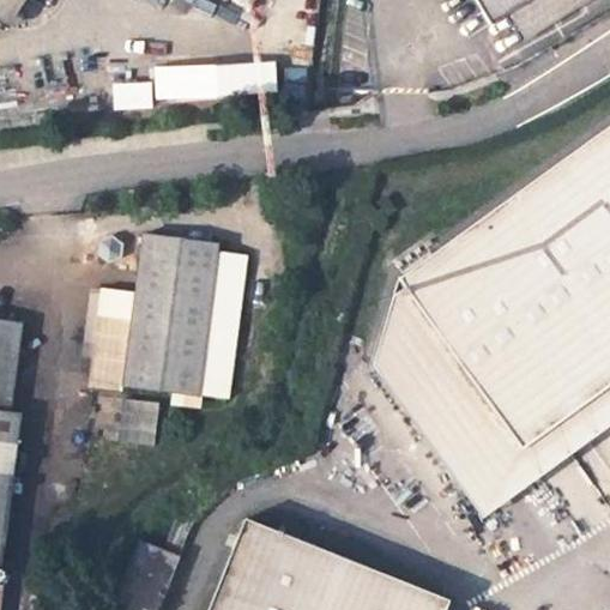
[(0,0),(0,12),(13,19),(24,0),(0,0)]
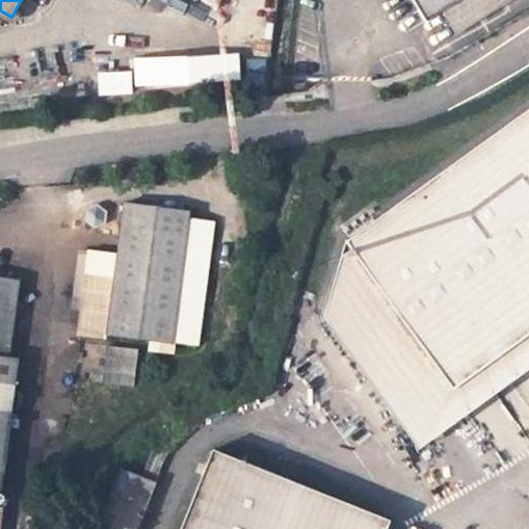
[(417,0),(427,18),(445,7),(458,31),(509,0),(417,0)]
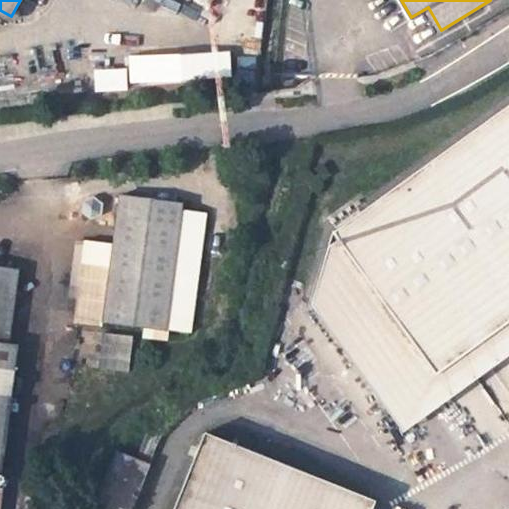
[(508,98),(325,238),(431,377),(508,317),(508,98)]
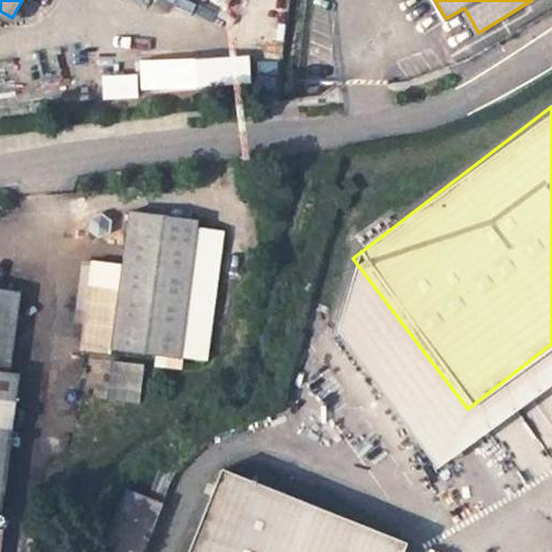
[(133,208),(115,345),(182,354),(201,217),(133,208)]
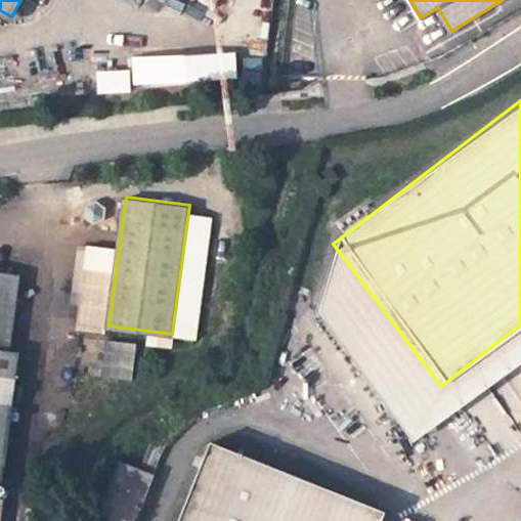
[(520,324),(441,386),(333,244),(314,320),(391,424),(409,447),(520,362),(520,324)]
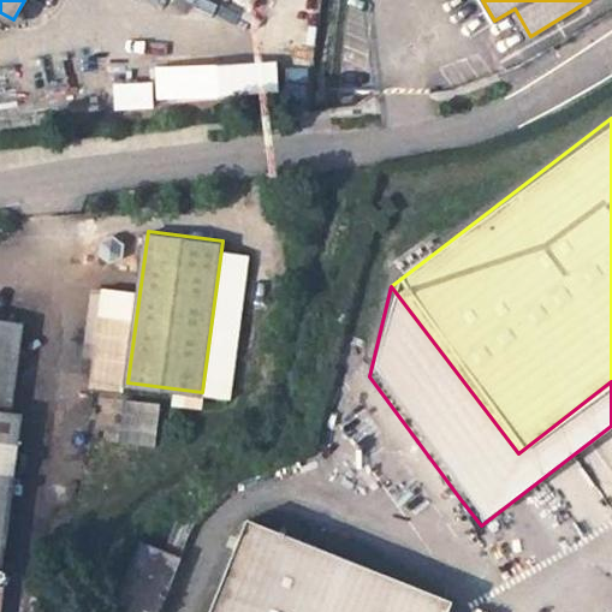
[(0,563),(3,564),(23,411),(12,409),(0,406),(0,333),(3,319),(0,318),(0,563)]
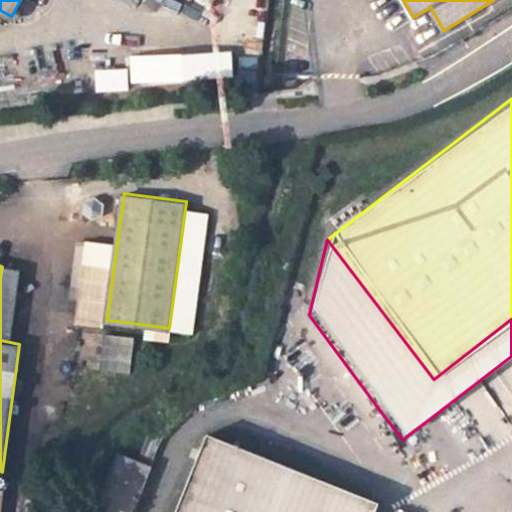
[(0,340),(10,342),(19,270),(2,267),(0,279),(0,340)]
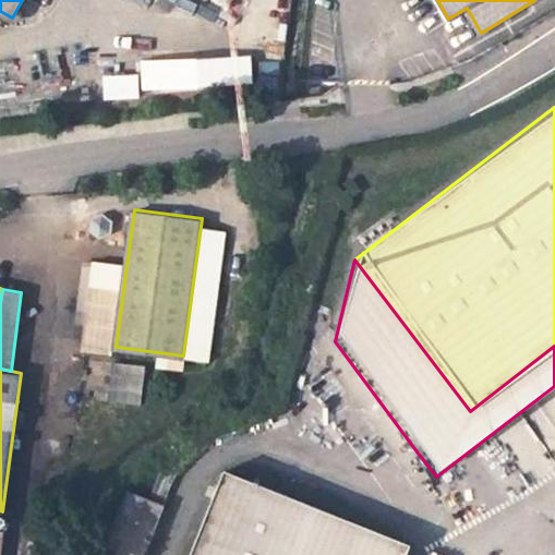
[(110,359),(107,398),(140,401),(143,362),(110,359)]
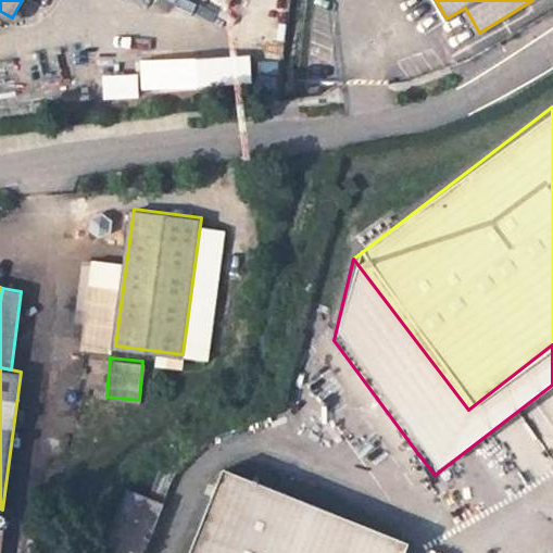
[(202,532),(193,552),(409,552),(412,544),(226,472),(202,532)]
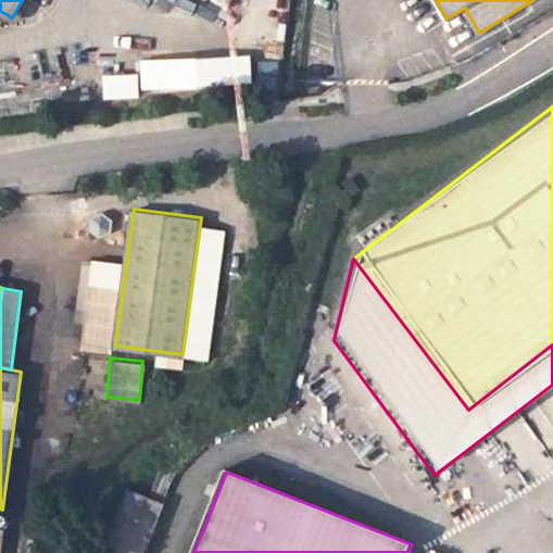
[(124,511),(105,552),(150,552),(161,526),(124,511)]
